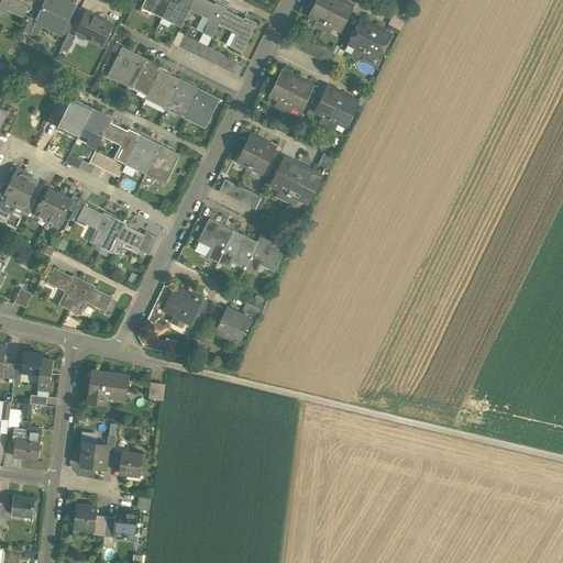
[(31,0),(1,0),(1,2),(24,14),(31,0)]
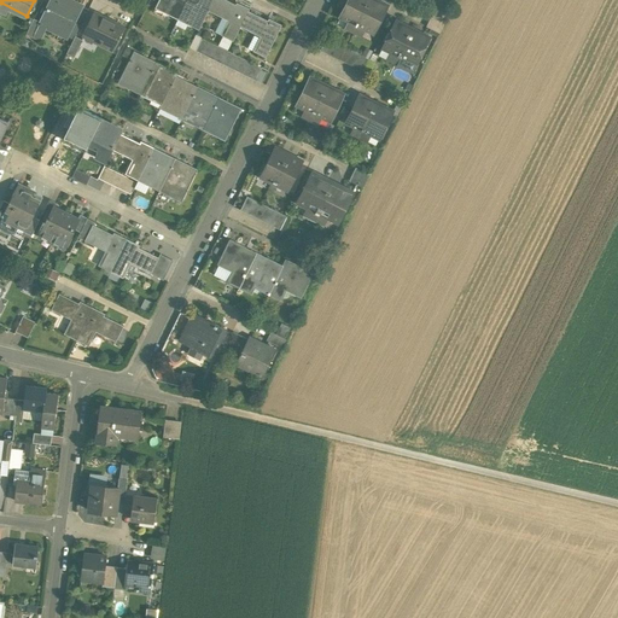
[(82,6),(69,0),(50,0),(40,22),(68,36),(82,6)]
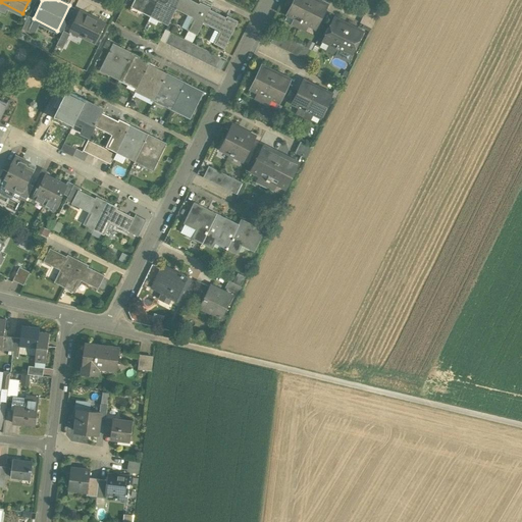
[(135,0),(132,7),(133,8),(135,4),(143,8),(141,11),(150,16),(152,12),(157,0),(135,0)]
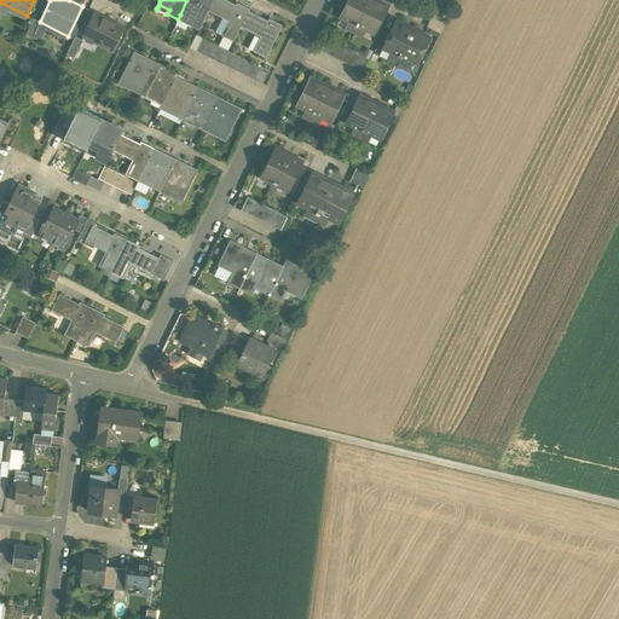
[(186,0),(180,15),(191,21),(189,24),(200,30),(209,11),(214,1),(212,0),(186,0)]
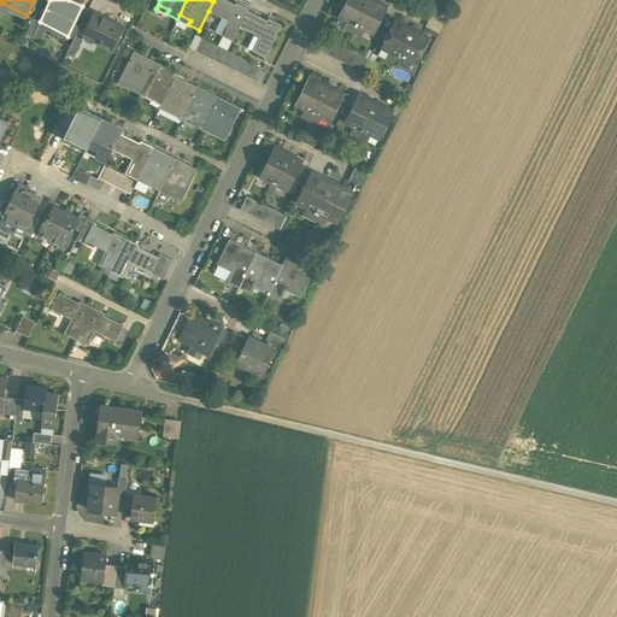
[(235,5),(224,0),(213,0),(213,1),(209,11),(231,22),(224,36),(234,41),(241,27),(248,12),(250,9),(238,3),(235,5)]
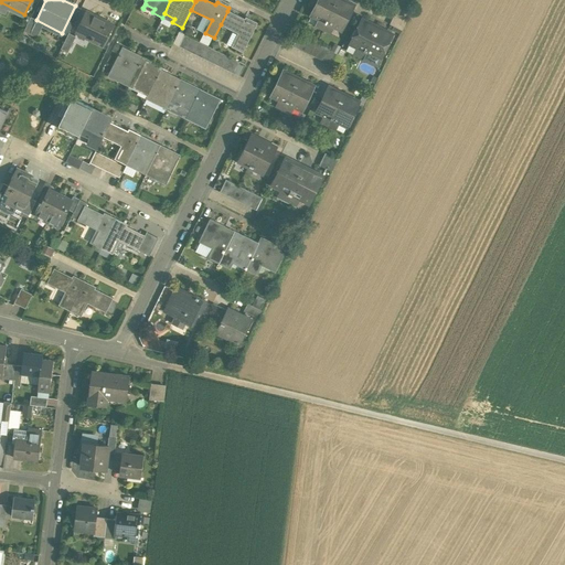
[(338,0),(319,0),(312,16),(327,23),(338,0)]
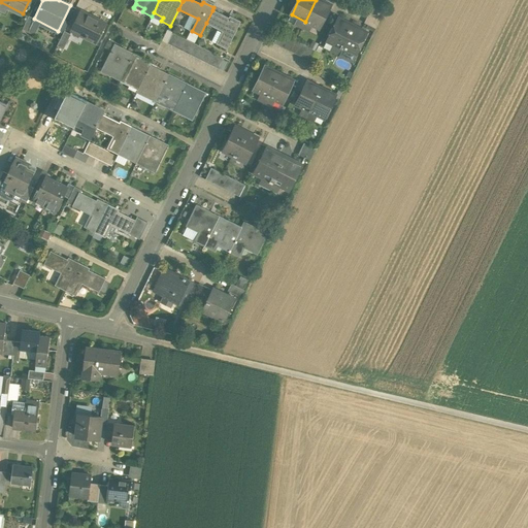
[(331,5),(320,0),(316,0),(305,22),(320,28),(331,5)]
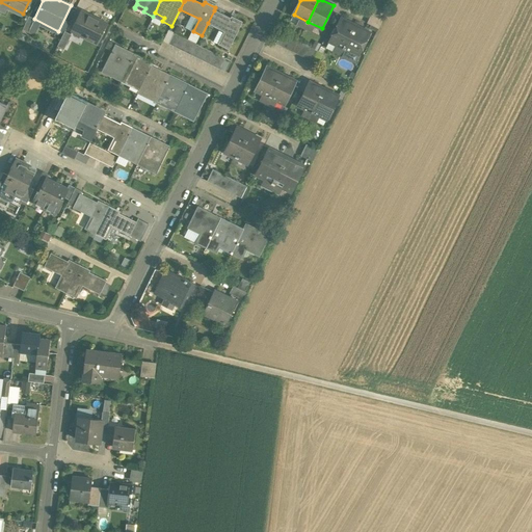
[(106,23),(82,10),(72,31),(85,37),(86,35),(88,36),(87,38),(97,43),(106,23)]
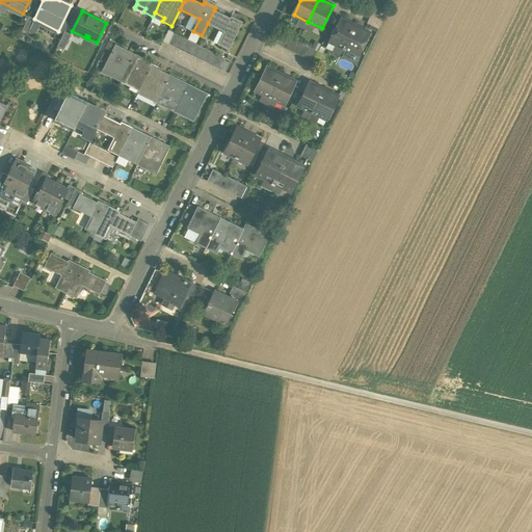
[(231,19),(214,10),(208,23),(227,32),(220,45),(230,50),(243,22),(232,16),(231,19)]
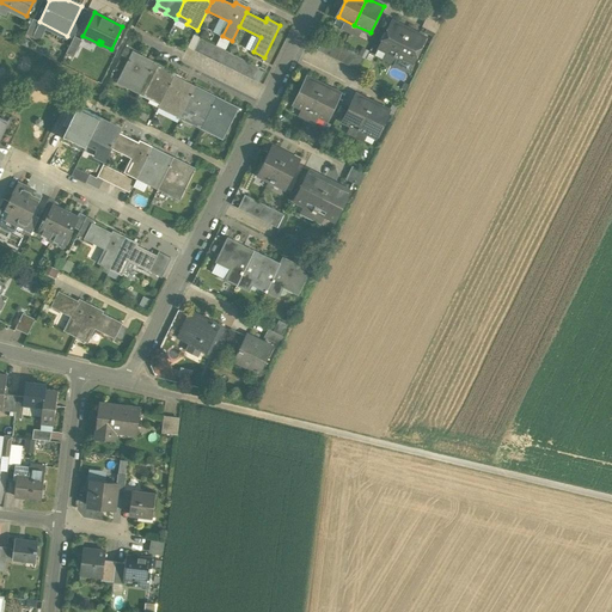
[(442,19),(429,13),(422,26),(435,32),(442,19)]
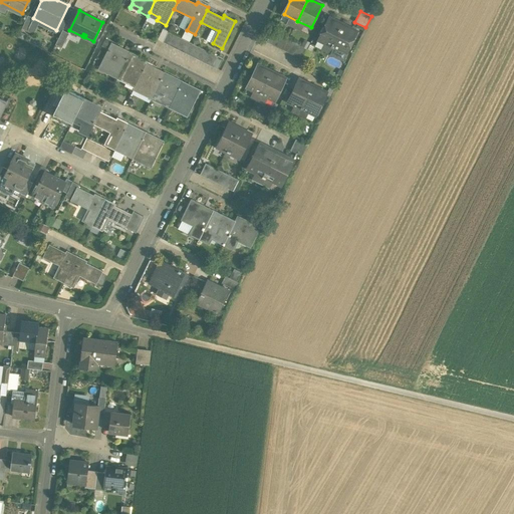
[(33,18),(28,15),(22,27),(28,30),(33,18)]
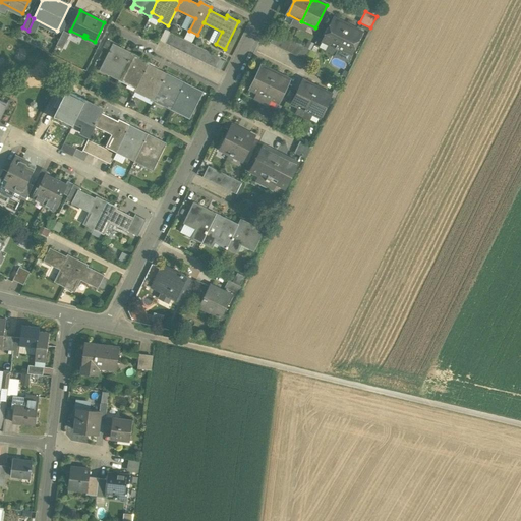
[(348,24),(334,18),(324,40),(336,46),(337,47),(348,24)]
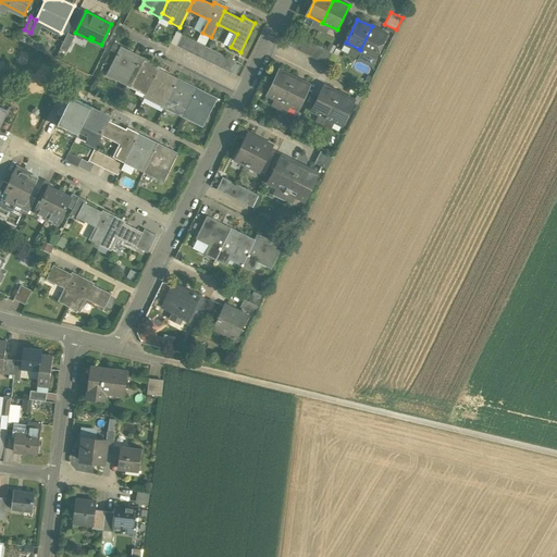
[(372,26),(360,50),(375,58),(387,34),(372,26)]
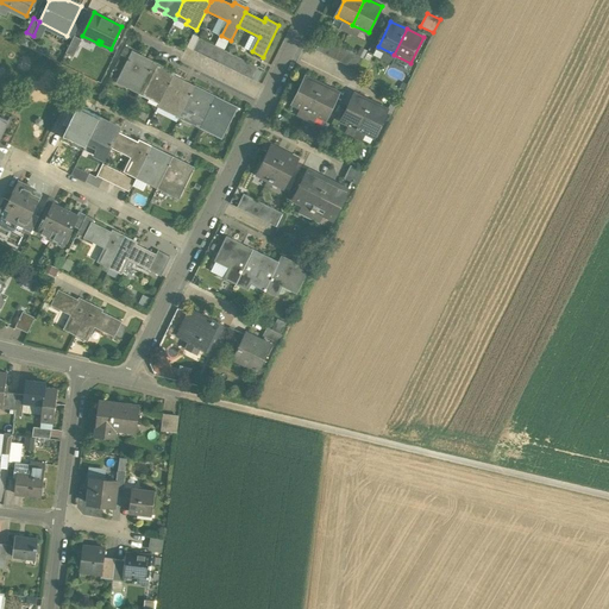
[(194,35),(188,48),(194,50),(200,38),(200,37),(194,35)]
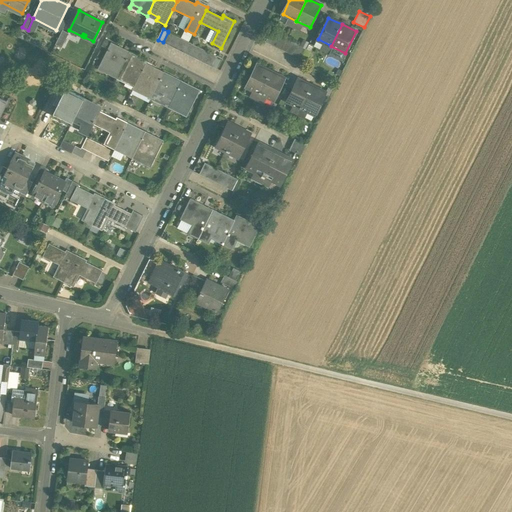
[(63,30),(56,44),(62,47),(69,33),(63,30)]
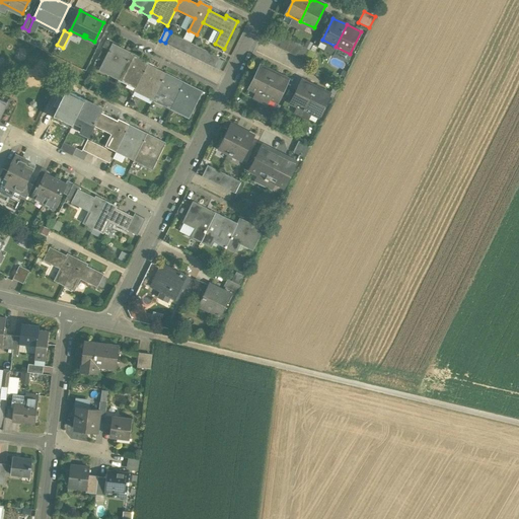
[(280,34),(274,31),(269,42),(275,45),(280,34)]
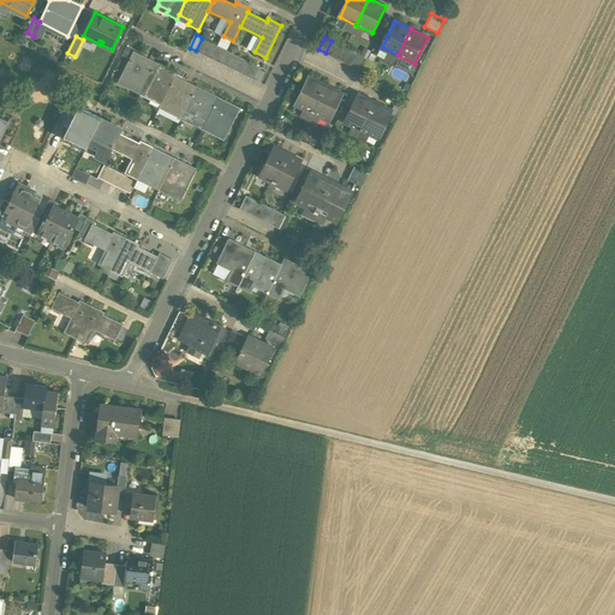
[(202,39),(196,51),(202,54),(208,42),(202,39)]
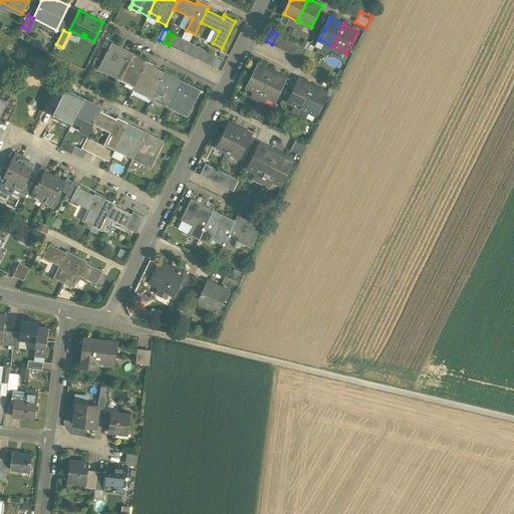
[(277,34),(272,44),(277,47),(283,36),(277,34)]
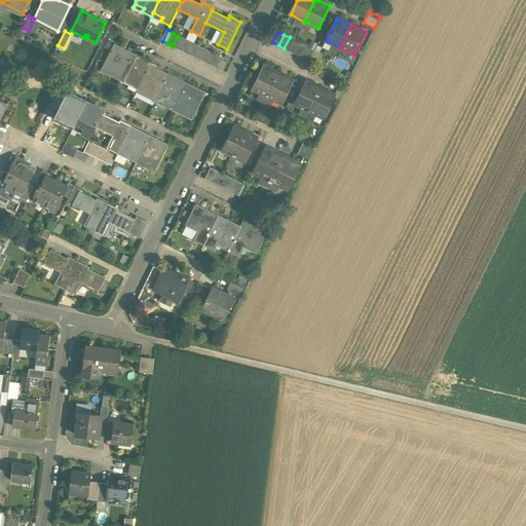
[(178,36),(173,46),(179,49),(184,38),(178,36)]
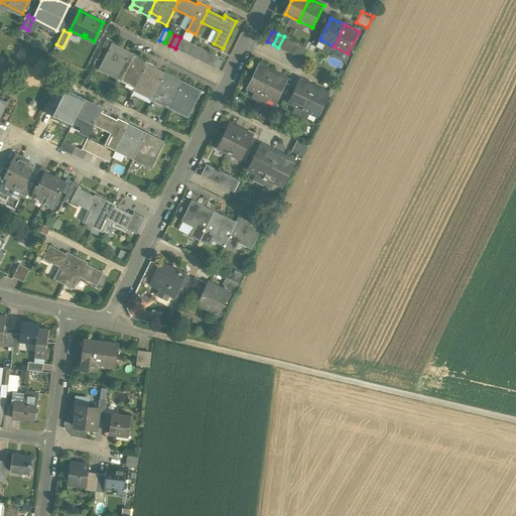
[(289,39),(284,36),(278,47),(284,50),(289,39)]
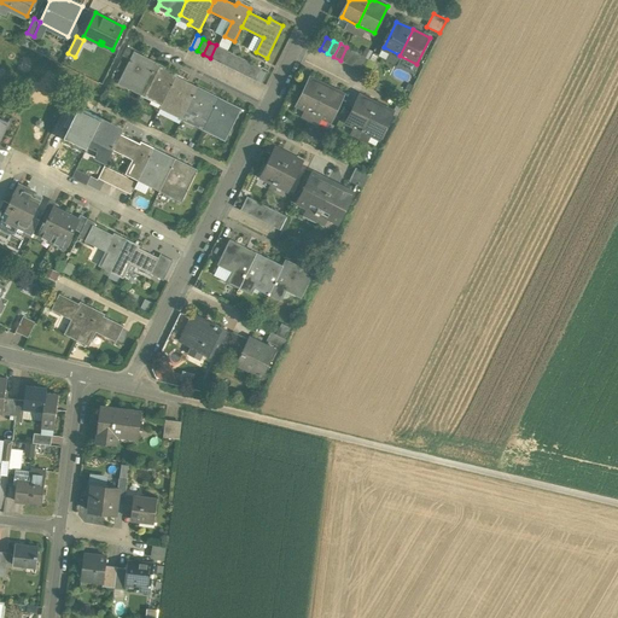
[(222,48),(216,45),(210,58),(216,60),(222,48)]
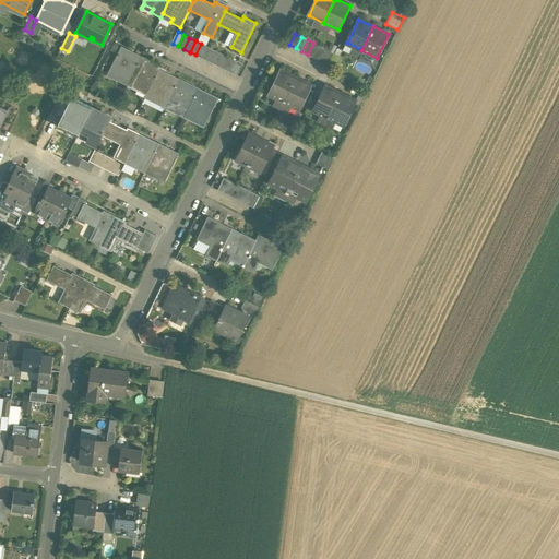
[(319,46),(313,43),(308,55),(313,57),(319,46)]
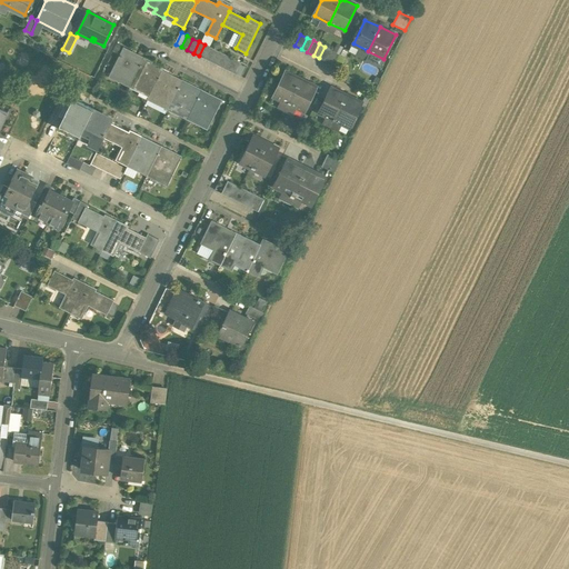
[(211,48),(205,45),(199,56),(205,59),(211,48)]
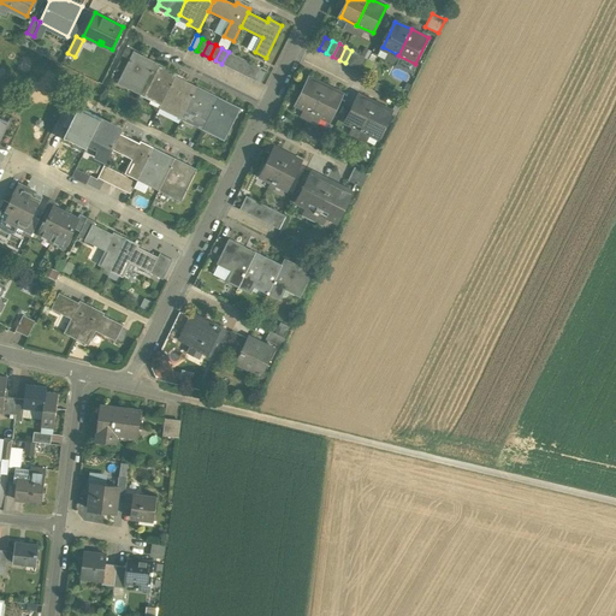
[(147,57),(134,51),(120,78),(131,84),(129,88),(140,94),(142,89),(154,65),(144,60),(147,57)]
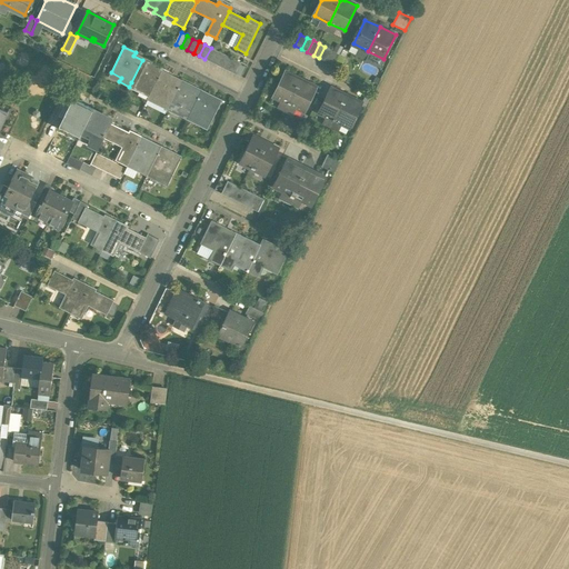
[(325,47),(319,58),(325,61),(331,49),(325,47)]
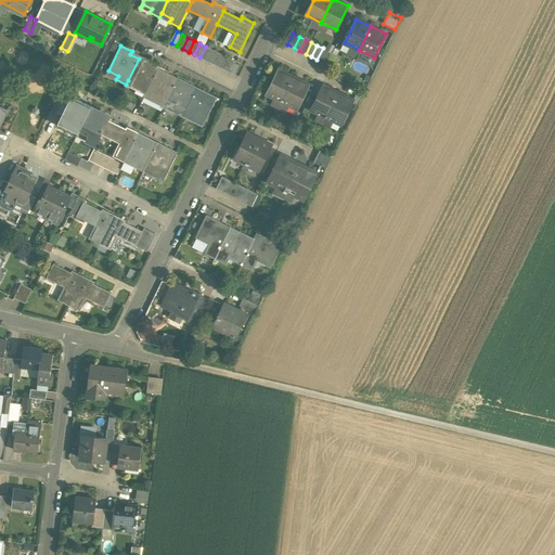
[(211,49),(206,47),(199,57),(206,60),(211,49)]
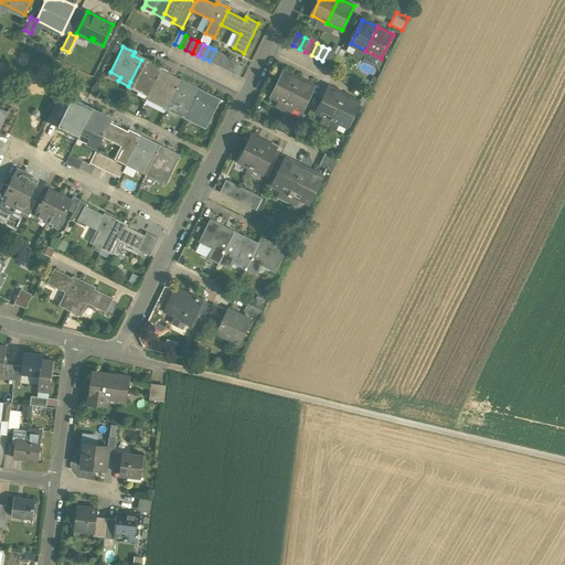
[(334,52),(329,49),(322,61),(329,64),(334,52)]
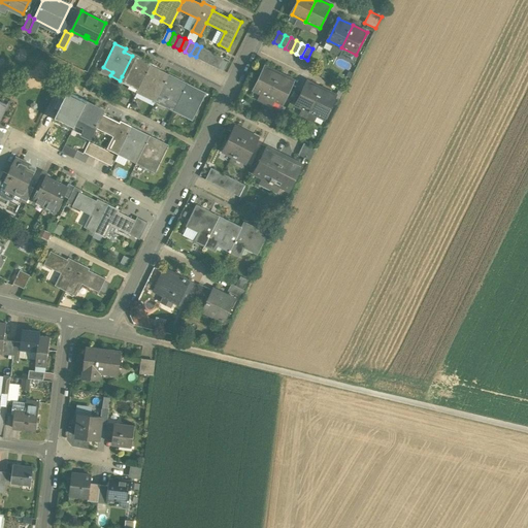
[(201,46),(196,57),(201,60),(206,50),(201,46)]
